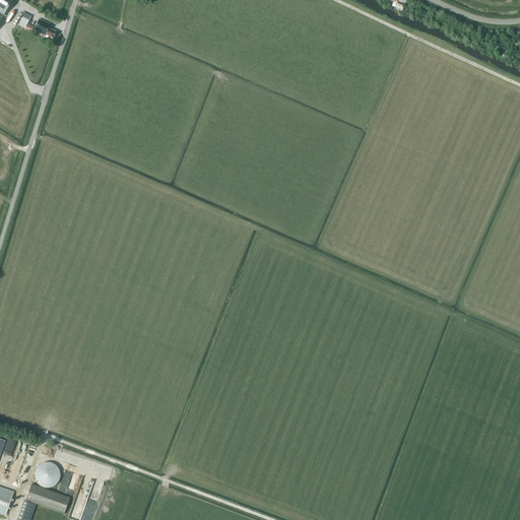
[(0,0),(0,12),(3,15),(12,0),(0,0)]
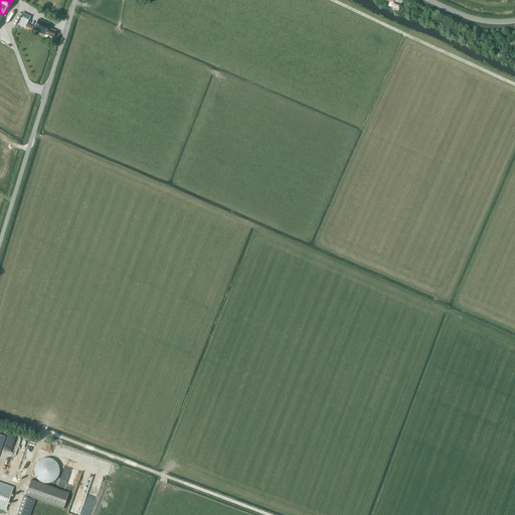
[(398,10),(402,1),(400,0),(385,0),(389,2),(388,5),(389,6),(398,10)]
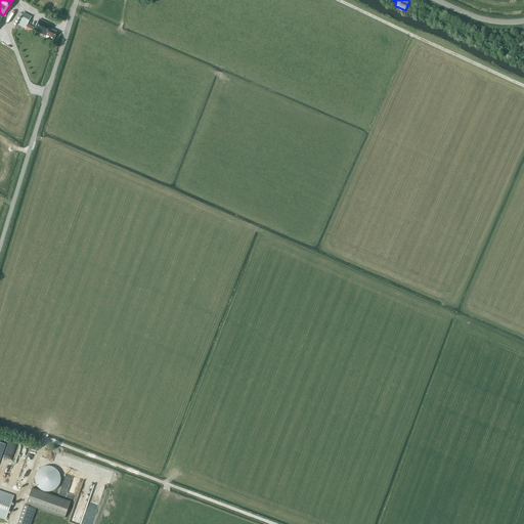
[(32,32),(34,28),(27,25),(31,16),(23,12),(16,25),(32,32)]
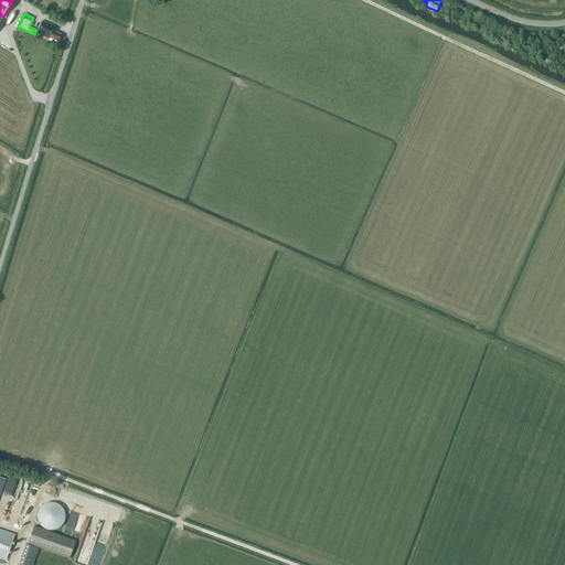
[(57,41),(61,34),(52,31),(54,27),(42,21),(36,33),(49,39),(50,38),(57,41)]
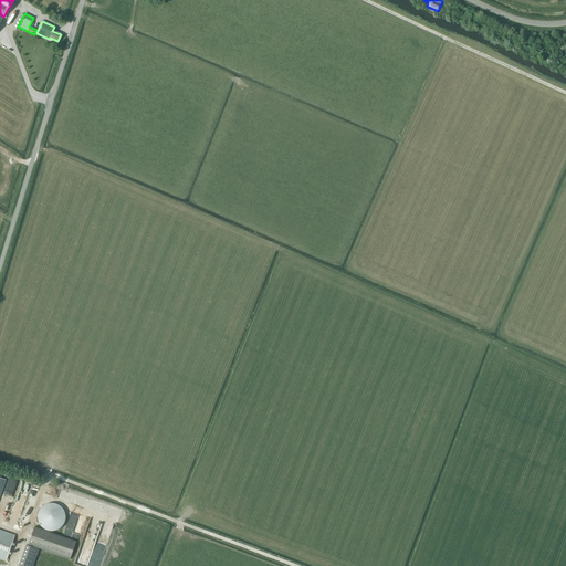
[(25,501),(28,488),(19,485),(17,499),(25,501)]
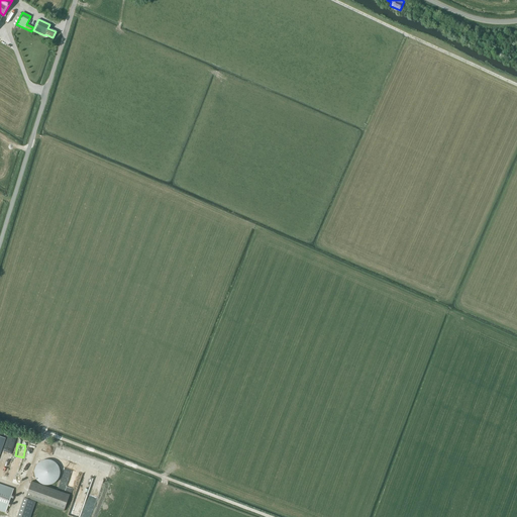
[(59,478),(59,477),(59,476),(60,474),(60,473),(60,472),(60,471),(59,470),(59,469),(59,468),(59,467),(58,467),(58,466),(57,466),(57,464),(56,463),(55,462),(54,461),(53,461),(52,460),(50,460),(49,459),(47,459),(46,459),(45,459),(43,459),(42,460),(41,460),(40,461),(39,461),(38,462),(37,463),(36,464),(35,466),(35,467),(34,468),(34,469),(34,470),(33,470),(33,471),(33,472),(33,473),(33,474),(33,475),(34,476),(34,477),(34,478),(35,478),(35,479),(36,480),(37,481),(38,482),(38,483),(39,483),(40,484),(41,484),(43,485),(45,485),(46,485),(48,485),(49,485),(50,485),(52,484),(53,484),(54,483),(55,482),(56,481),(57,481),(58,480),(58,479),(58,478),(59,478)]
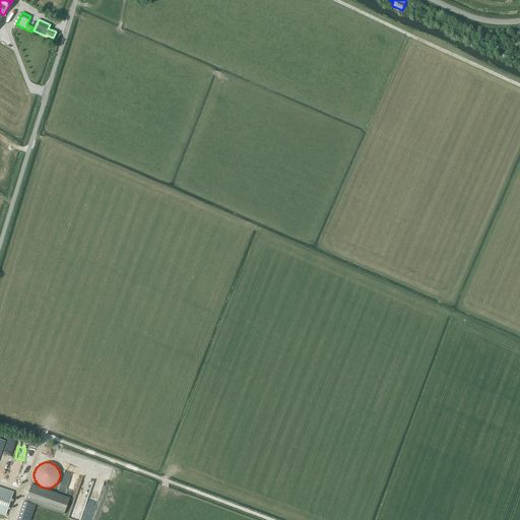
[(64,514),(69,498),(30,483),(25,501),(64,514)]
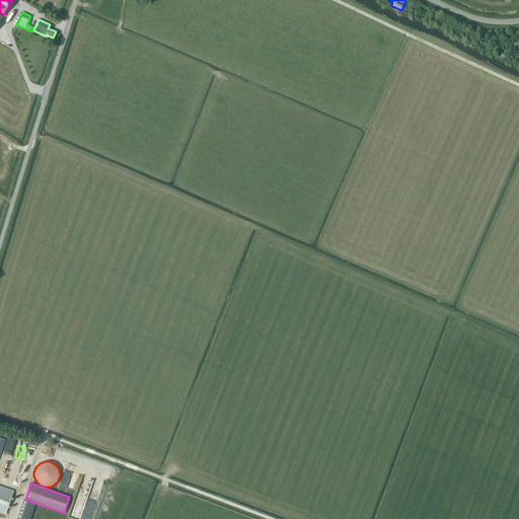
[(0,486),(0,512),(5,515),(13,491),(0,486)]
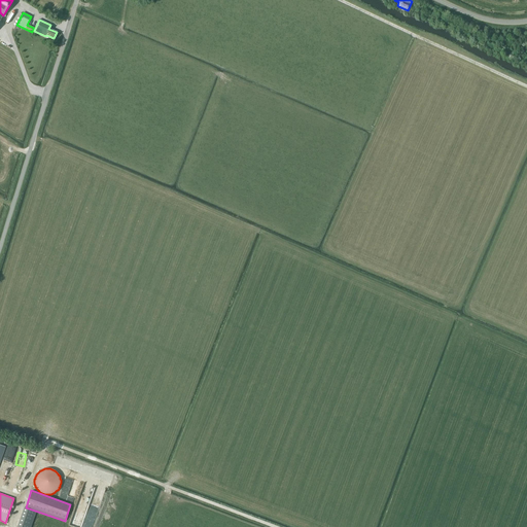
[(18,526),(30,526),(36,512),(24,507),(18,526)]
